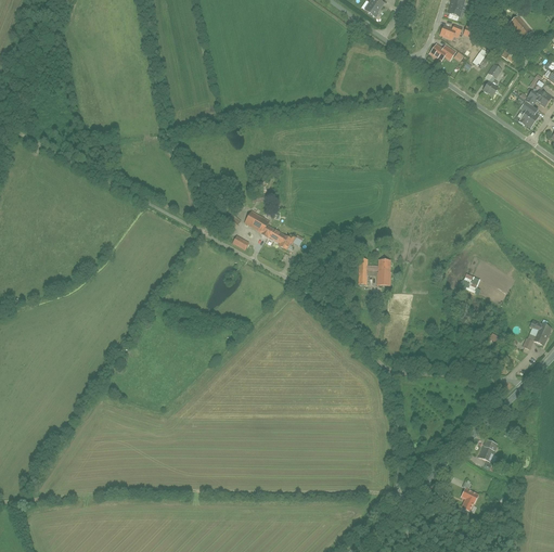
[(369,0),(363,10),(374,16),(384,1),(382,0),(369,0)]
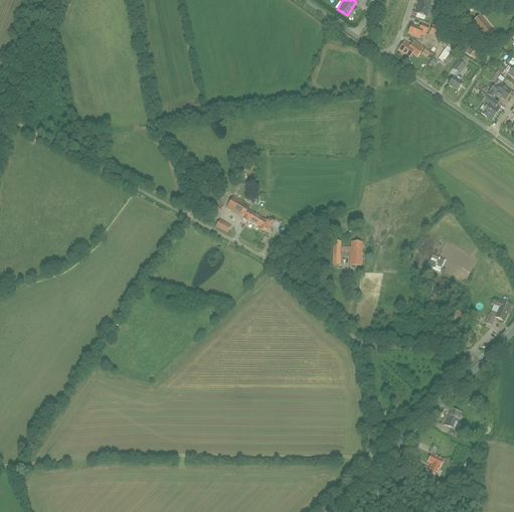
[(420,0),(416,14),(425,17),(430,0),(420,0)]
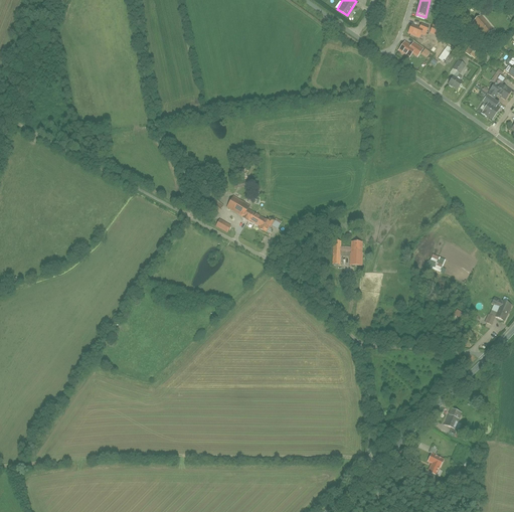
[(480,13),(471,20),(483,34),(492,26),(480,13)]
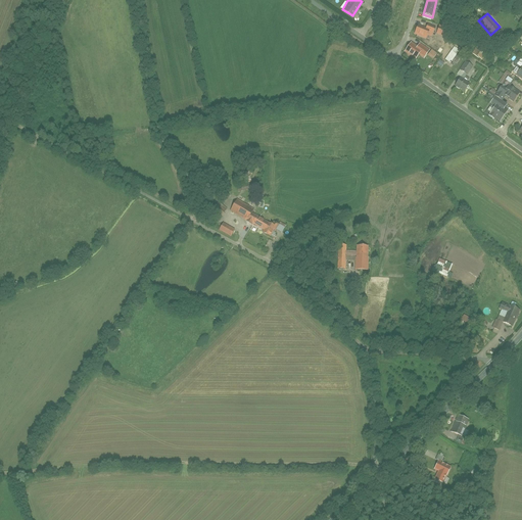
[(418,20),(414,31),(428,36),(431,27),(418,20)]
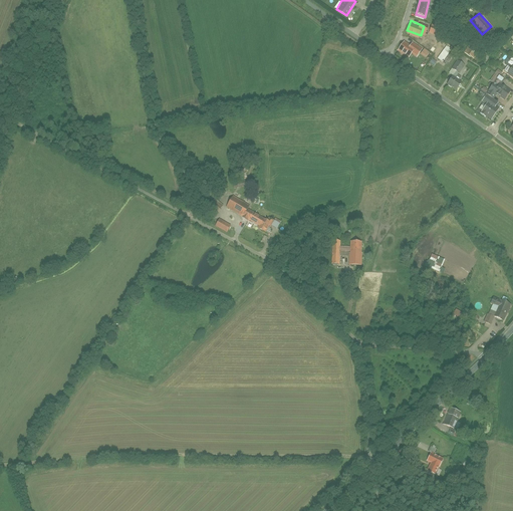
[(413,43),(405,38),(398,49),(409,56),(415,52),(417,53),(422,46),(414,41),(413,43)]
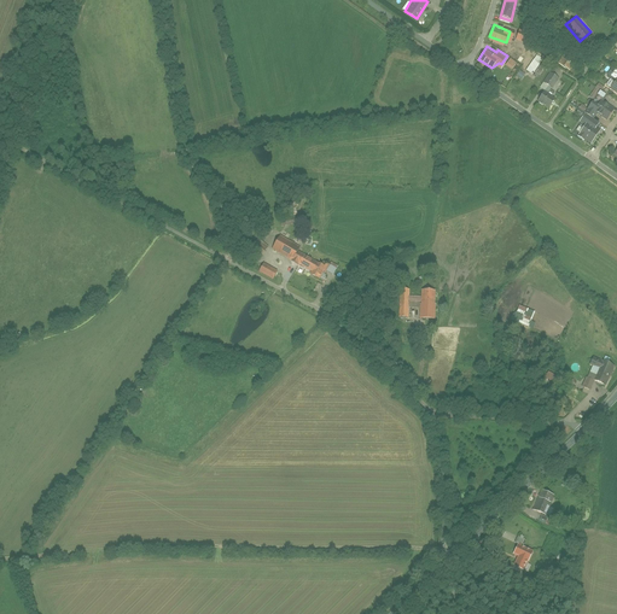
[(562,53),(558,60),(569,66),(572,60),(562,53)]
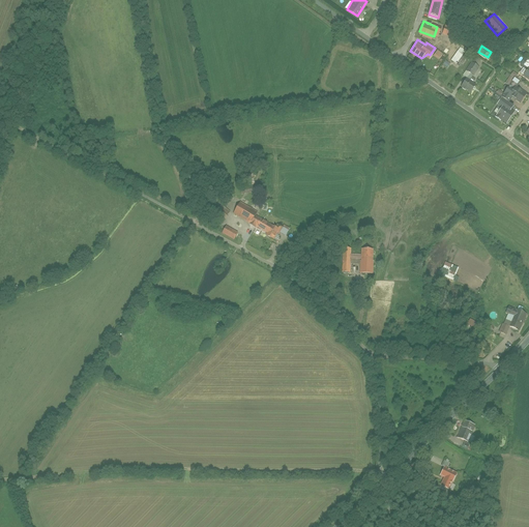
[(451,57),(458,62),(466,52),(460,47),(451,57)]
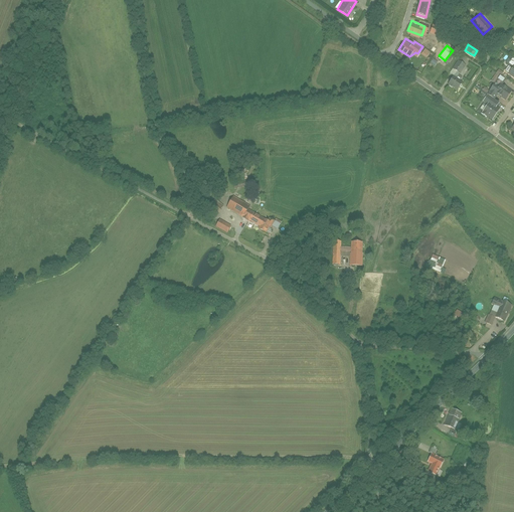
[(464,81),(457,77),(465,64),(457,58),(452,67),(455,69),(447,81),(459,89),(464,81)]
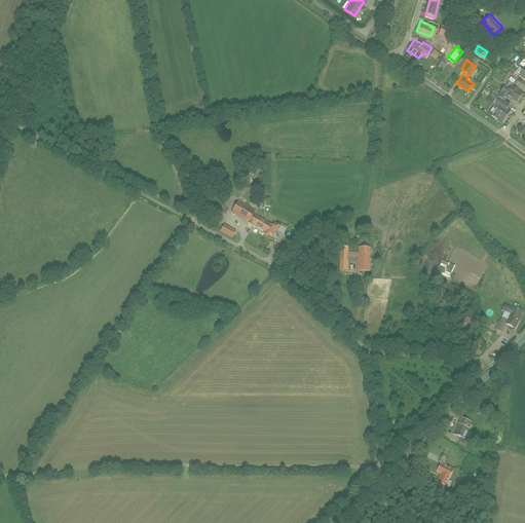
[(521,90),(512,84),(515,79),(505,72),(500,80),(509,85),(508,87),(503,84),(497,94),(503,98),(507,94),(516,100),(521,90)]
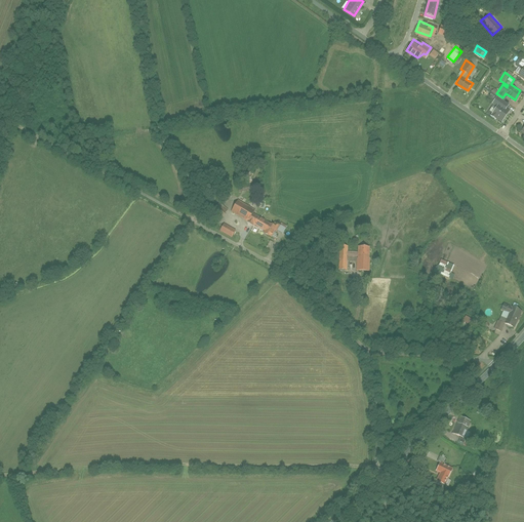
[(495,115),(501,119),(509,109),(499,103),(502,97),(496,93),(491,101),(496,105),(490,113),(494,116),(495,115)]
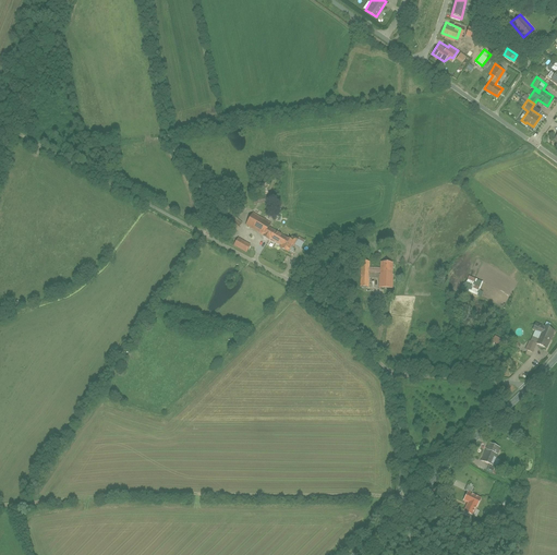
[(217,192),(210,195),(215,203),(221,200),(217,192)]
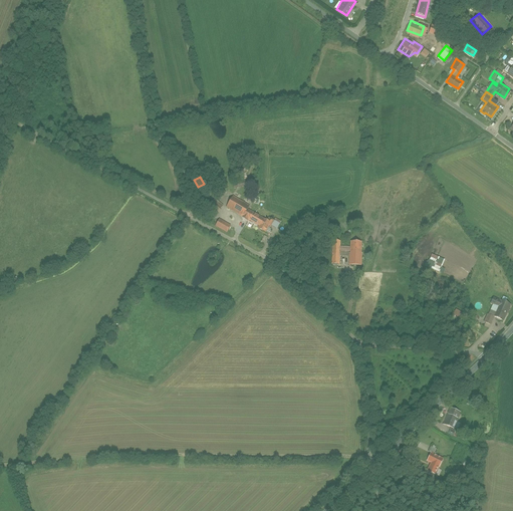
[(235,180),(236,188),(248,188),(248,180),(235,180)]
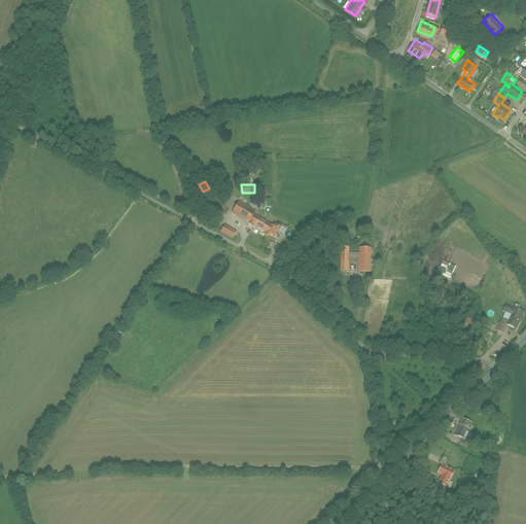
[(230,185),(217,190),(220,197),(232,191),(230,185)]
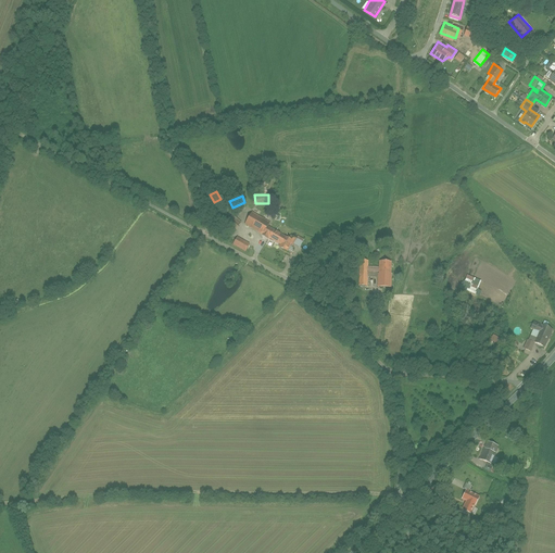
[(251,211),(244,223),(281,244),(288,235),(270,224),(272,223),(251,211)]
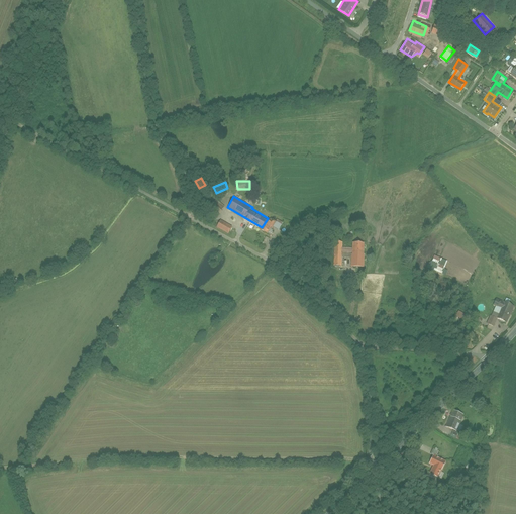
[(204,208),(212,213),(219,204),(210,198),(204,208)]
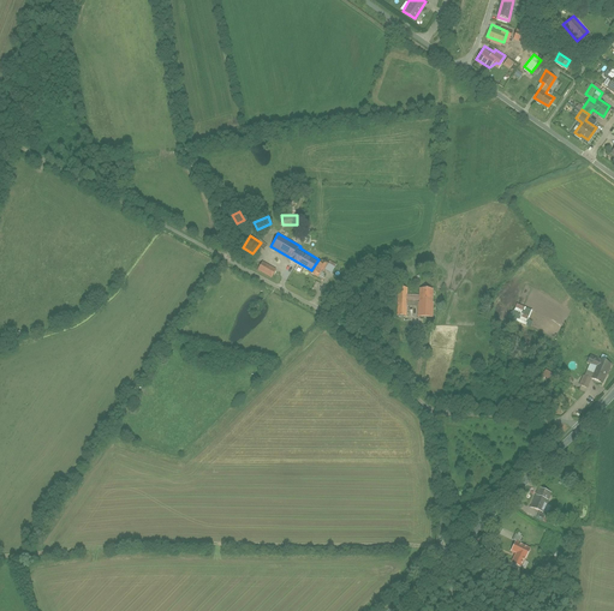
[(255,269),(270,277),(275,268),(260,259),(255,269)]
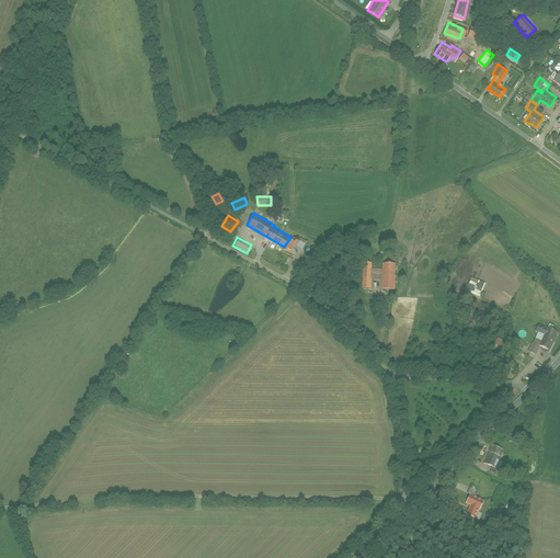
[(361,260),(361,287),(372,287),(372,279),(384,279),(384,288),(396,288),(396,262),(383,262),(383,266),(372,266),(372,260),(361,260)]
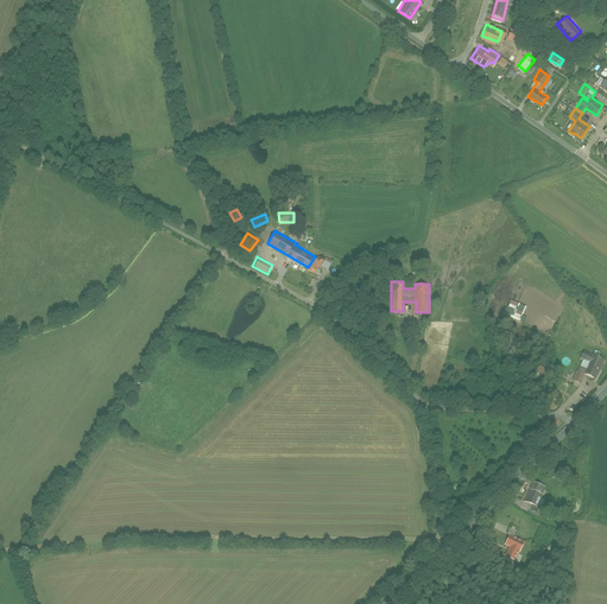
[(503,311),(525,319),(526,313),(524,312),(528,302),(511,297),(509,304),(505,303),(503,311)]
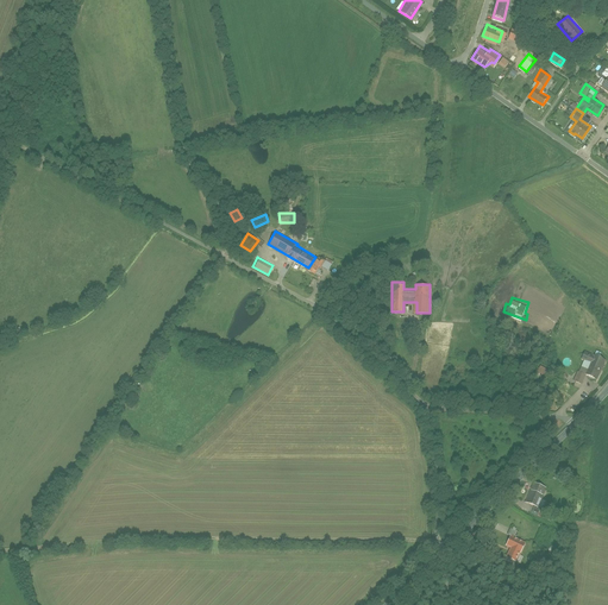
[(606,358),(588,351),(583,358),(589,361),(584,372),(580,369),(574,380),(588,385),(593,377),(596,379),(606,358)]
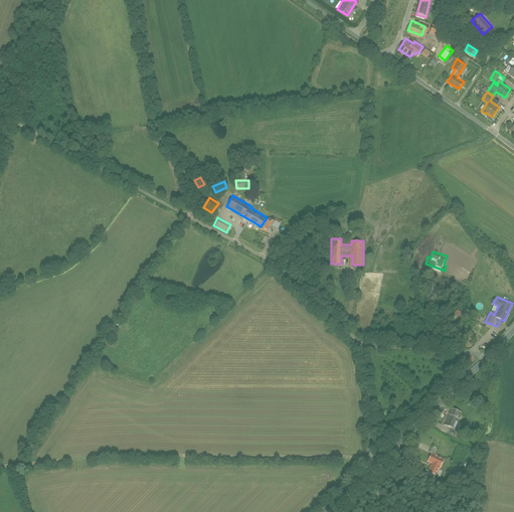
[(446,424),(455,428),(460,411),(451,408),(446,424)]
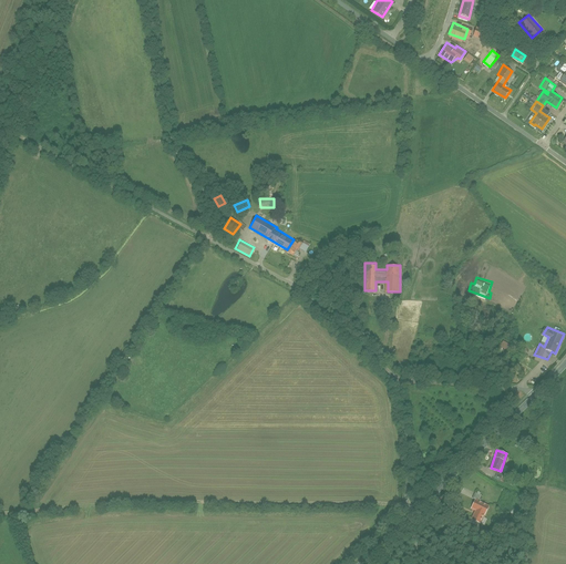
[(460,477),(453,486),(467,495),(474,485),(460,477)]
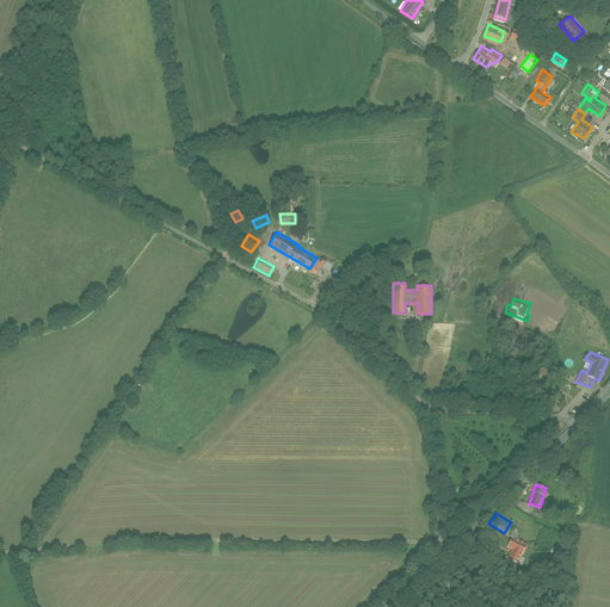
[(504,556),(515,559),(521,544),(510,540),(504,556)]
